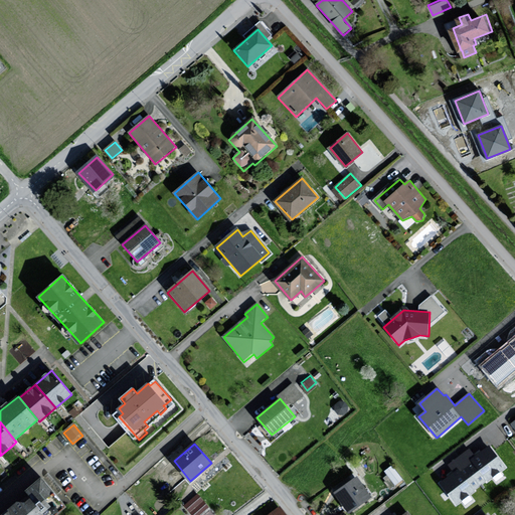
[(454,471),(439,482),(457,506),(508,468),(490,444),(475,455),(470,449),(449,464),(454,471)]
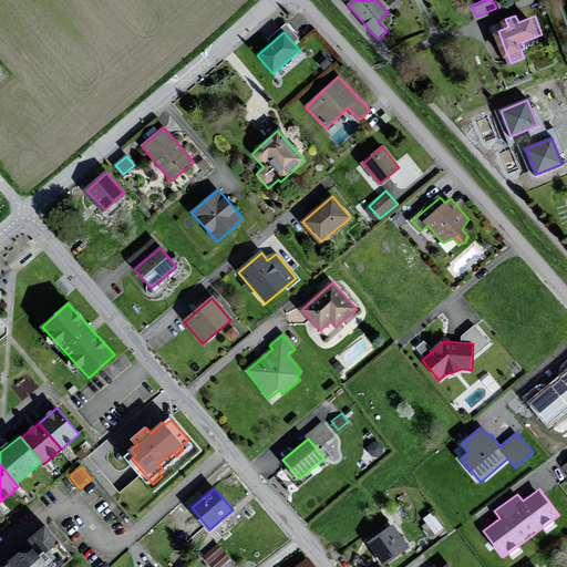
[(408,547),(393,526),(369,543),(384,564),(408,547)]
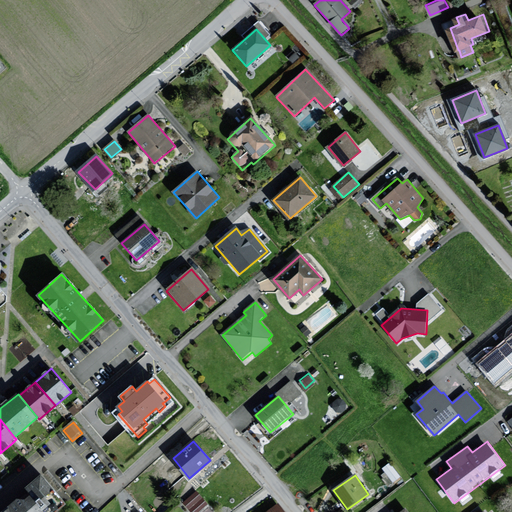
[(53,489),(42,476),(27,488),(33,495),(29,499),(25,502),(21,497),(2,511),(39,511),(50,503),(45,496),(53,489)]
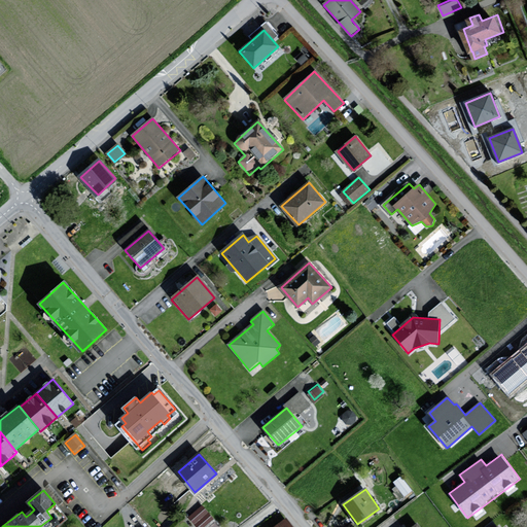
[(187,515),(199,526),(203,526),(215,516),(202,501),(187,515)]
